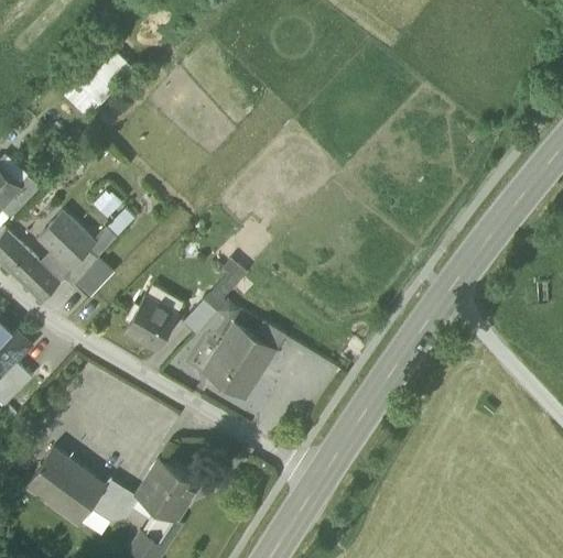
[(91,95),(103,106),(134,73),(123,62),(91,95)]
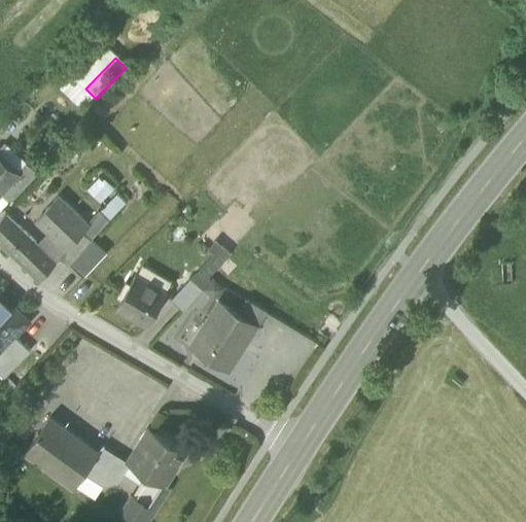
[(0,197),(2,195),(19,177),(18,176),(0,160),(0,197)]
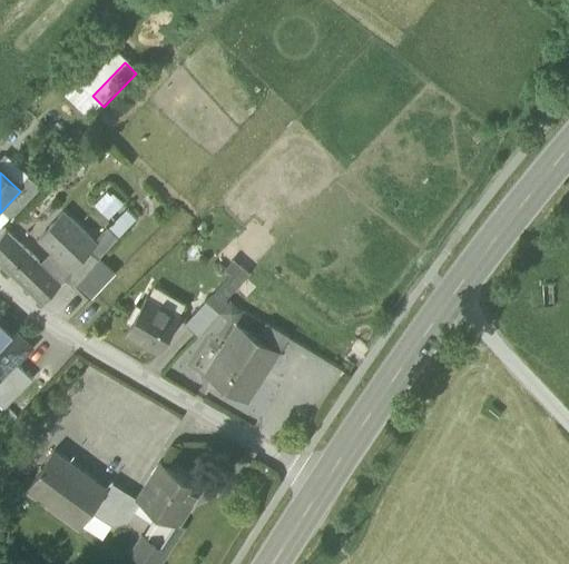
[(2,210),(13,220),(41,191),(28,179),(19,190),(20,191),(2,210)]
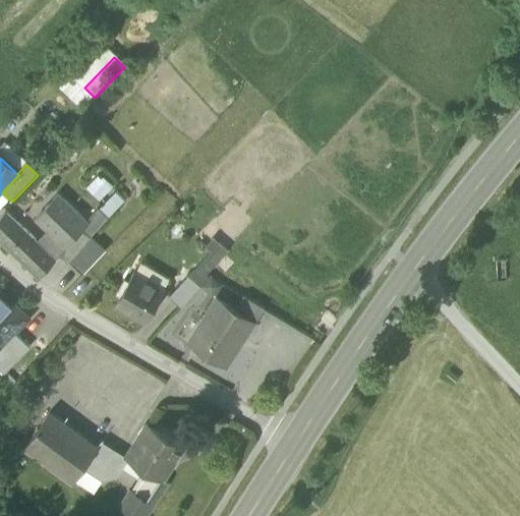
[(50,234),(39,245),(56,262),(59,258),(83,232),(89,226),(59,197),(37,221),(50,234)]
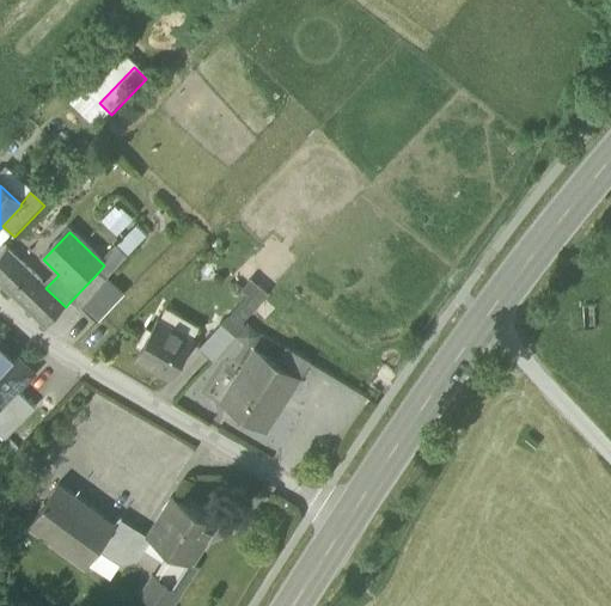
[(67,308),(66,307),(46,288),(7,252),(0,259),(0,285),(47,330),(67,308)]
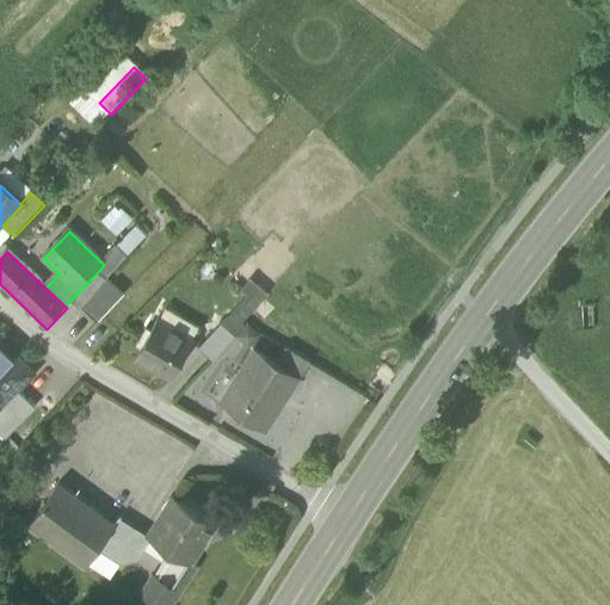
[(80,313),(82,310),(109,282),(98,272),(69,302),(80,313)]
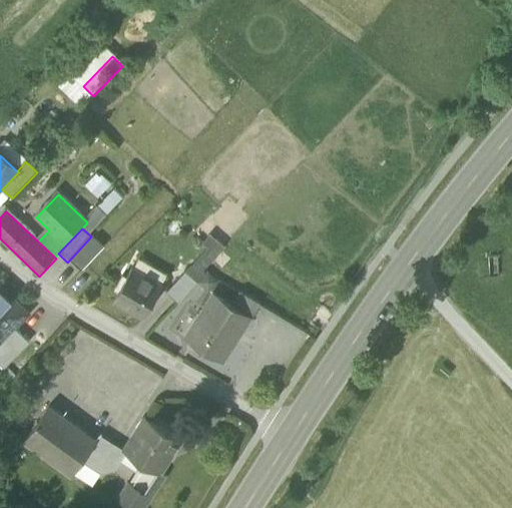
[(104,249),(91,236),(69,261),(82,273),(104,249)]
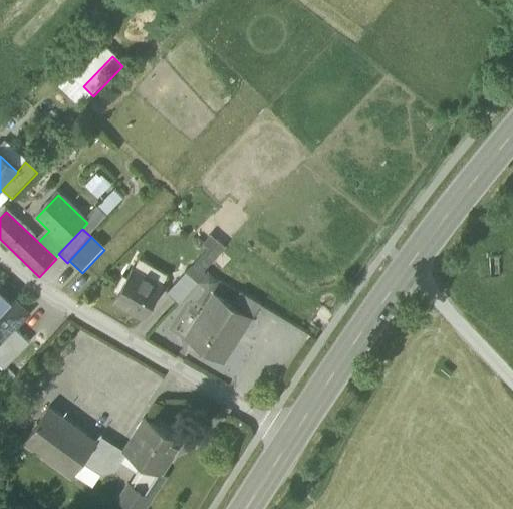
[(132,309),(147,317),(163,288),(132,271),(114,302),(131,311),(132,309)]
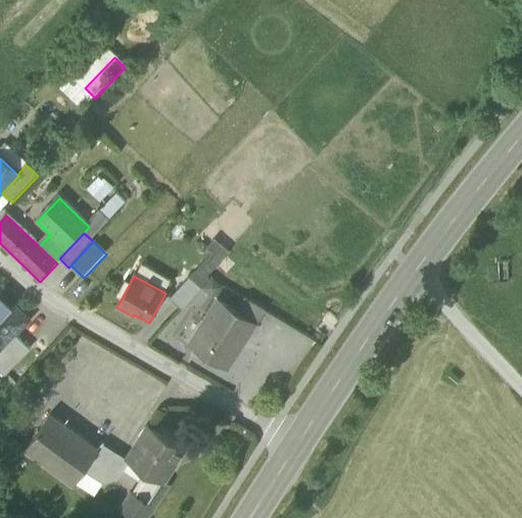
[(170,304),(180,315),(202,291),(192,282),(170,304)]
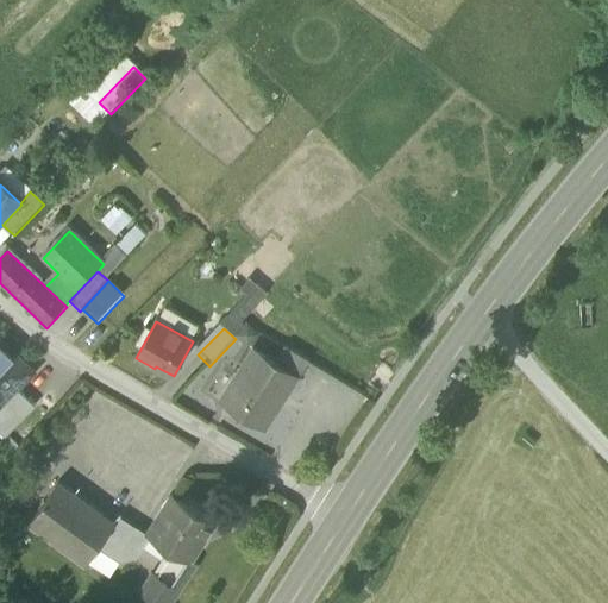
[(0,407),(1,408),(18,390),(33,375),(0,341),(0,407)]
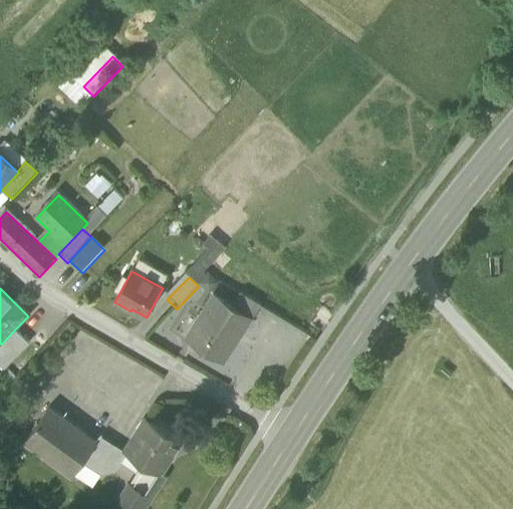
[(228,304),(251,320),(260,307),(236,292),(228,304)]
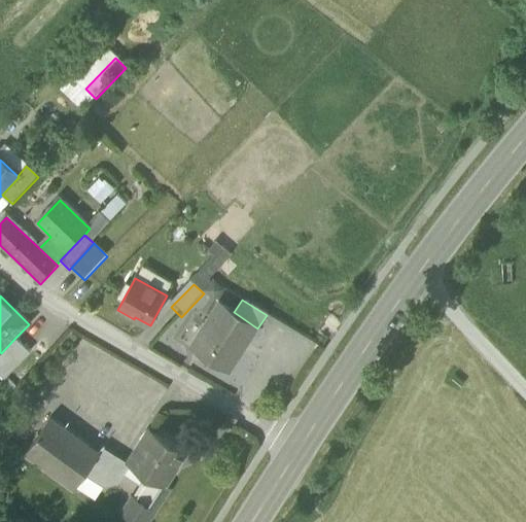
[(189,350),(223,373),(243,343),(247,345),(257,328),(234,312),(220,304),(189,350)]
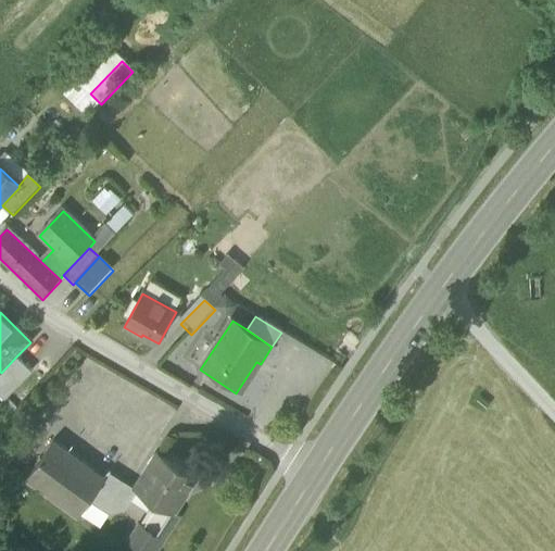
[(33,373),(16,357),(1,373),(0,372),(0,395),(5,401),(33,373)]
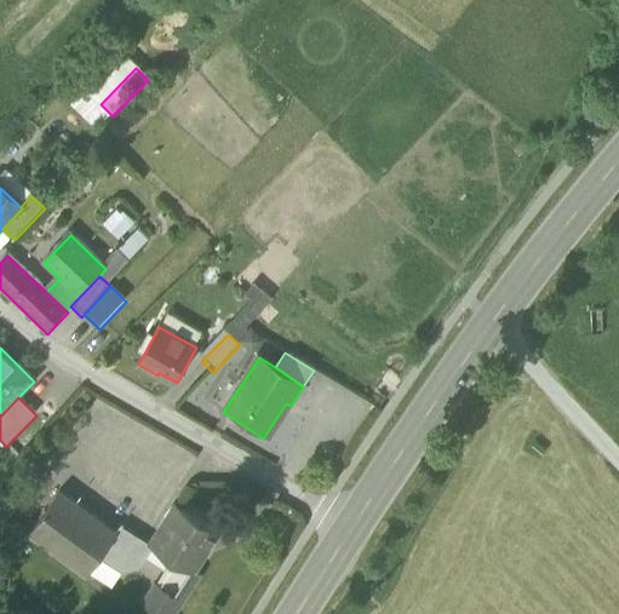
[(30,534),(89,577),(102,557),(119,535),(118,535),(61,493),(30,534)]
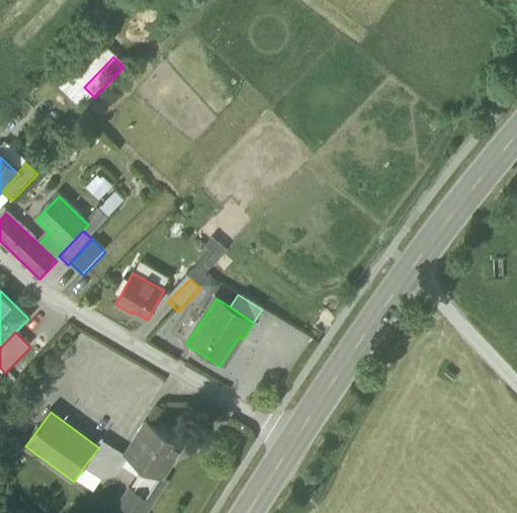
[(131,459),(146,468),(162,480),(163,479),(183,446),(148,424),(137,440),(141,443),(131,459)]
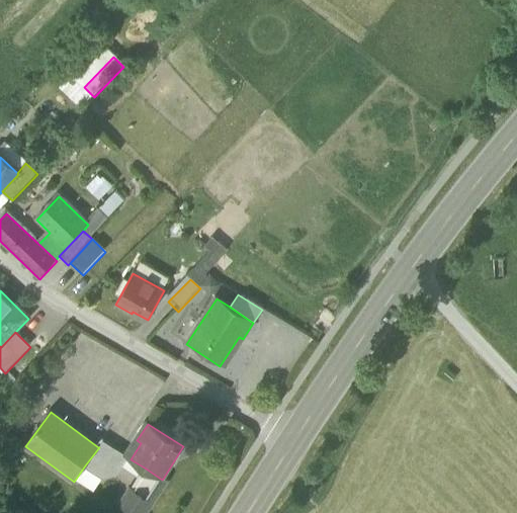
[(127,457),(131,459),(141,443),(137,440),(126,456),(127,457)]
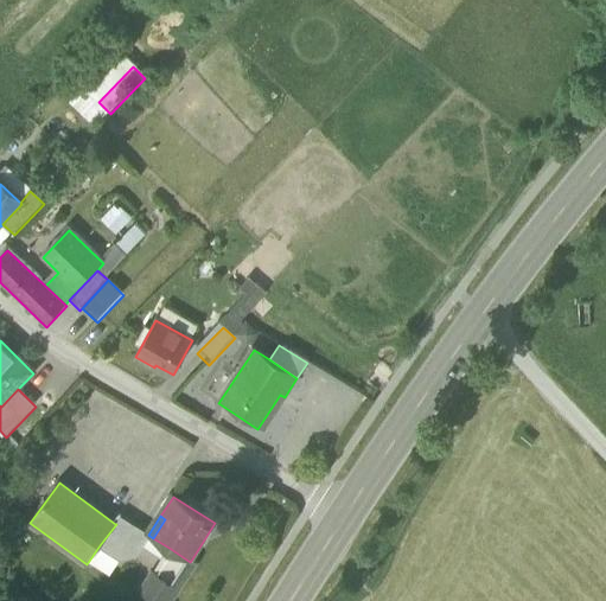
[(100,545),(121,560),(135,556),(136,557),(150,536),(148,535),(120,518),(115,524),(116,524),(100,545)]
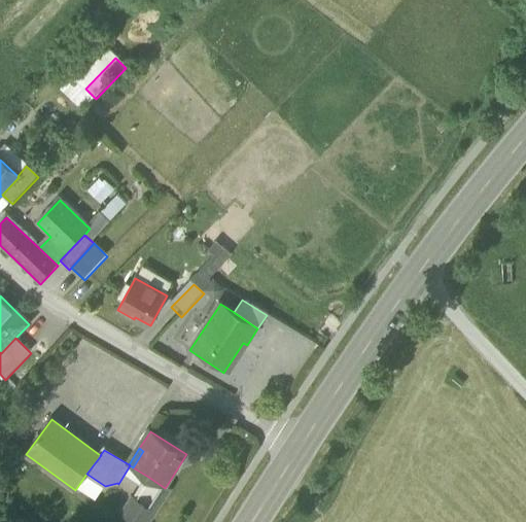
[(148,521),(170,490),(166,487),(165,488),(148,477),(124,515),(134,521),(148,521)]
